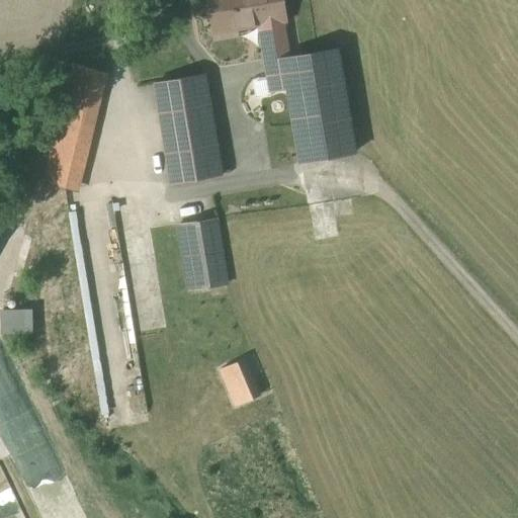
[(207,0),(213,33),(259,25),(270,91),(286,89),(281,59),(288,58),(282,21),(284,20),(280,0),(207,0)]
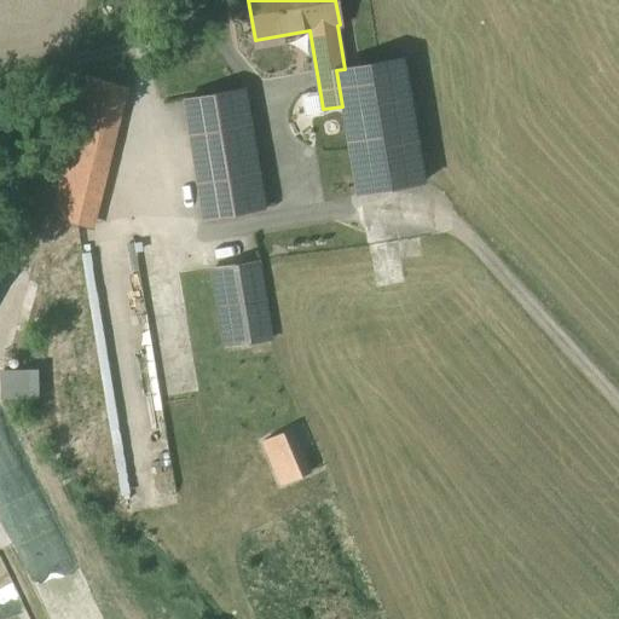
[(336,70),(342,106),(358,195),(423,183),(403,59),(377,63),(345,69),(336,70)]
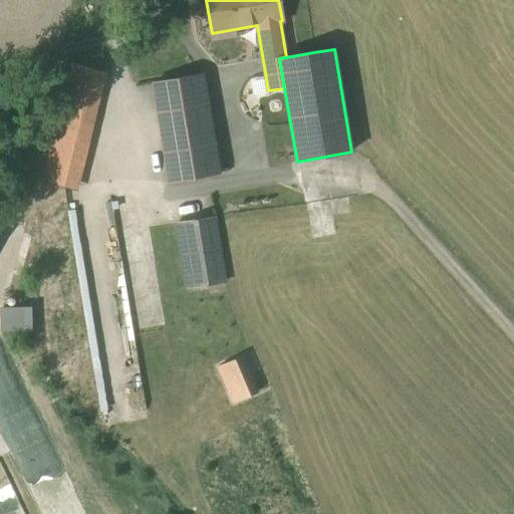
[(94,70),(73,64),(44,182),(64,187),(94,70)]
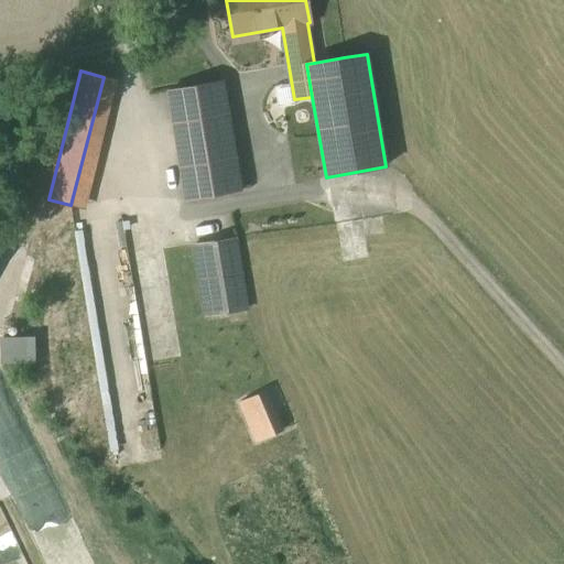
[(183,202),(240,194),(223,83),(166,91),(183,202)]
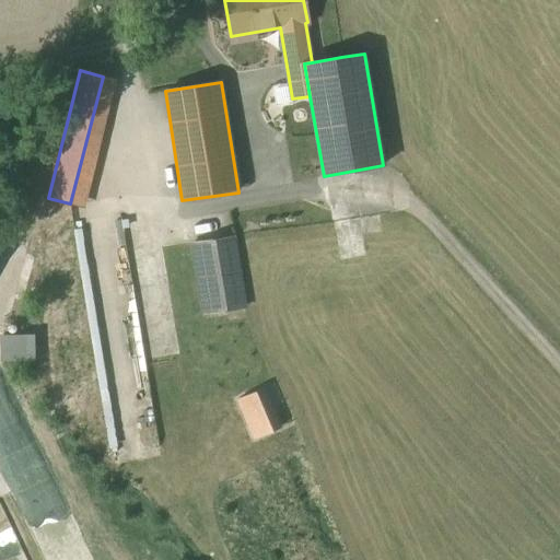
[(233,237),(194,244),(205,314),(244,307),(233,237)]
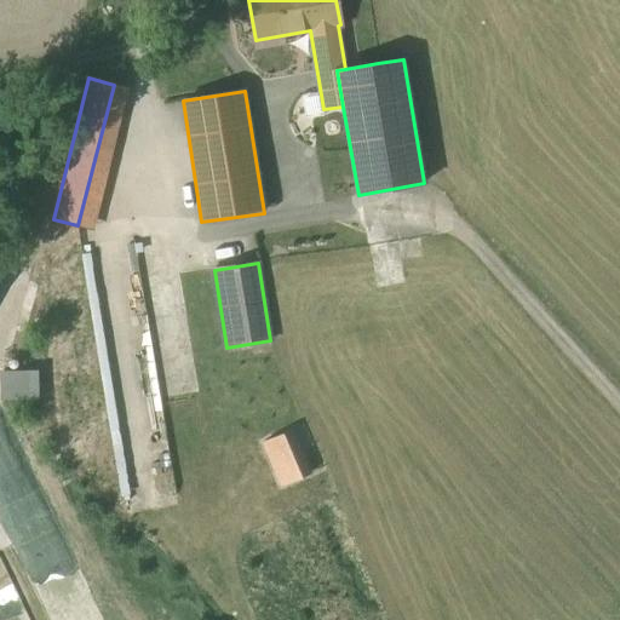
[(28,400),(28,372),(4,372),(4,401),(28,400)]
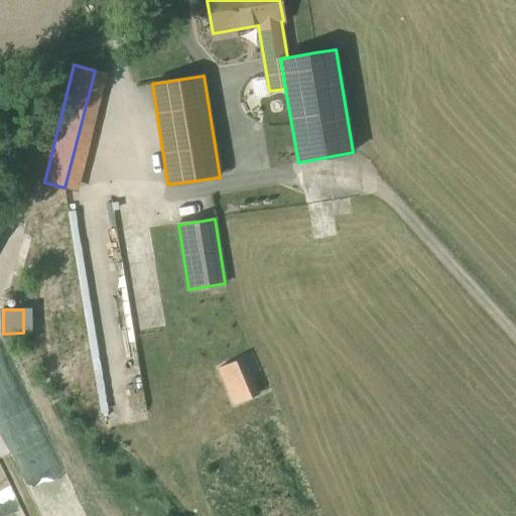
[(259,394),(244,360),(218,372),(233,406),(259,394)]
